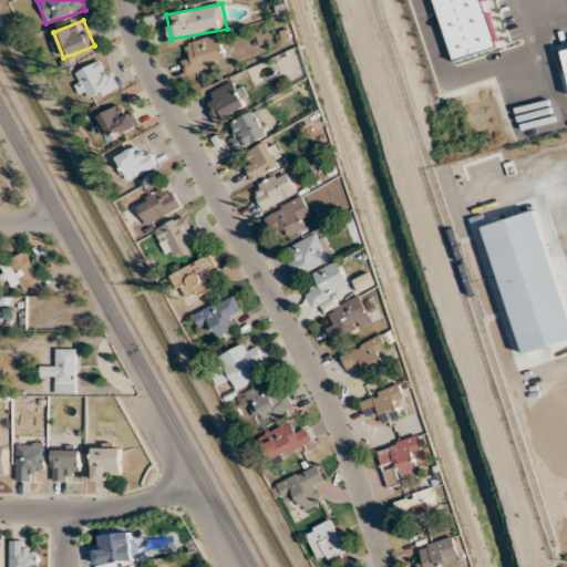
[(187,74),(228,64),(220,34),(181,44),(187,74)]
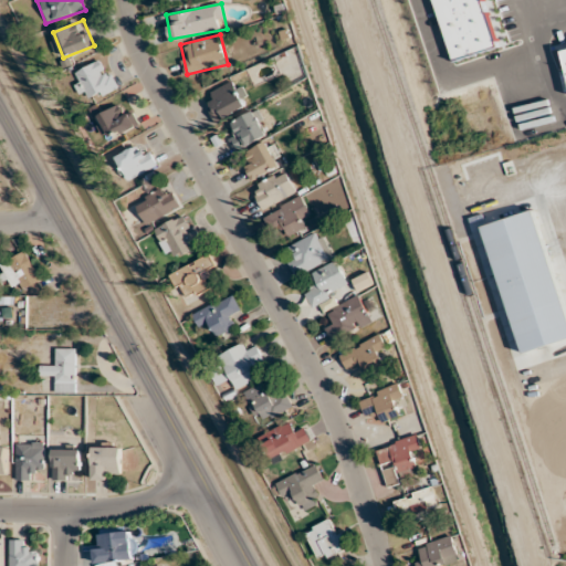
[(71,73),(81,95),(87,92),(91,101),(118,88),(105,59),(71,73)]
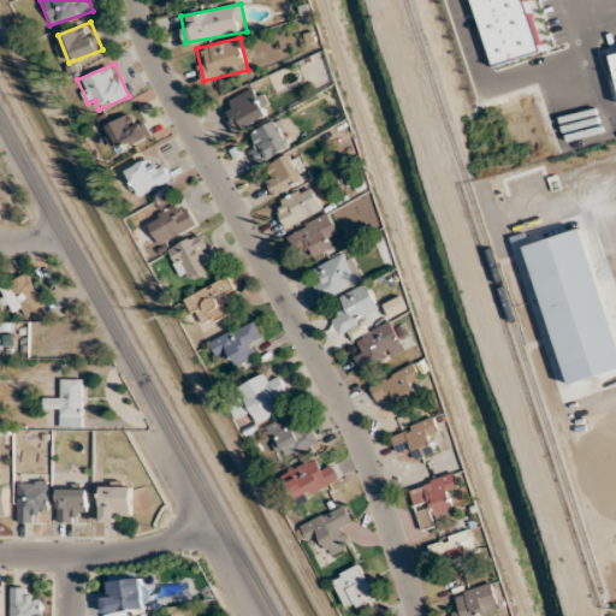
[(224,102),(237,131),(271,114),(258,87),(224,102)]
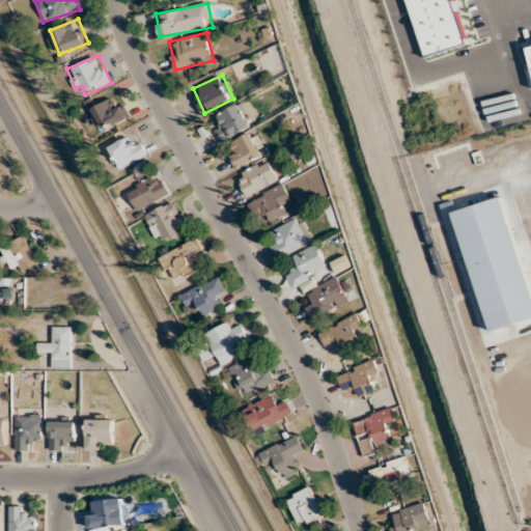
[(123,102),(113,106),(111,100),(90,107),(100,131),(130,119),(123,102)]
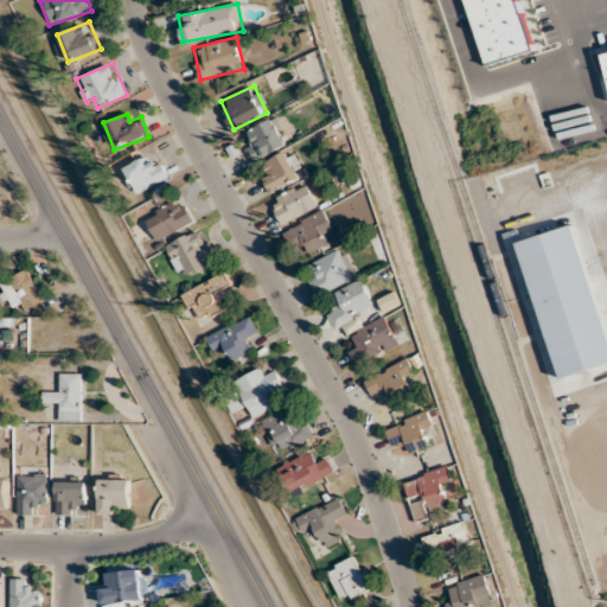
[(255,140),(246,145),(254,161),(288,145),(274,119),(250,131),(255,140)]
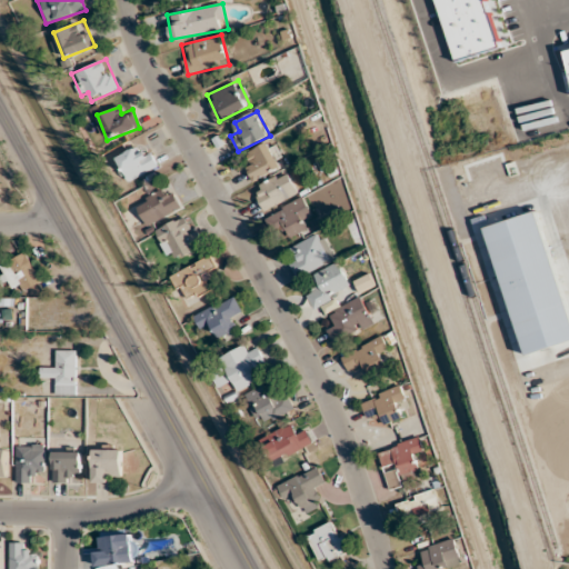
[(287,162),(273,139),(241,157),(255,180),(287,162)]
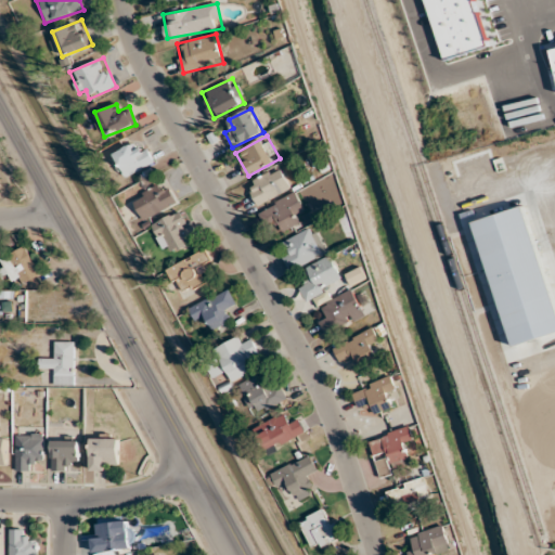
[(153,164),(143,140),(114,153),(124,177),(153,164)]
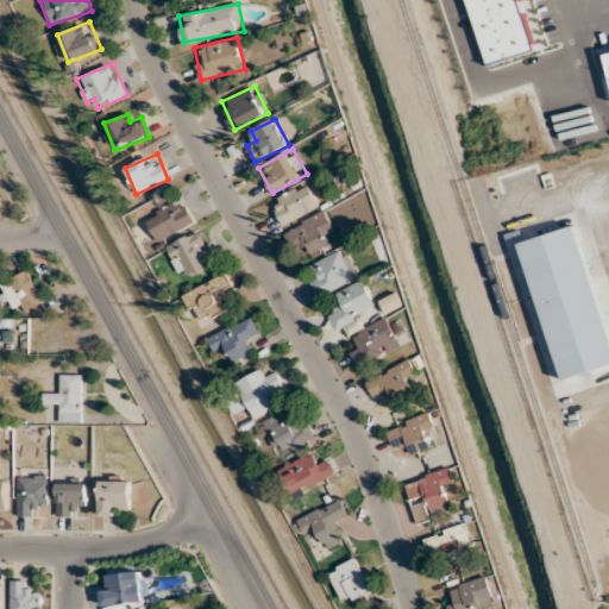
[(283,224),(321,206),(309,182),(271,200),(283,224)]
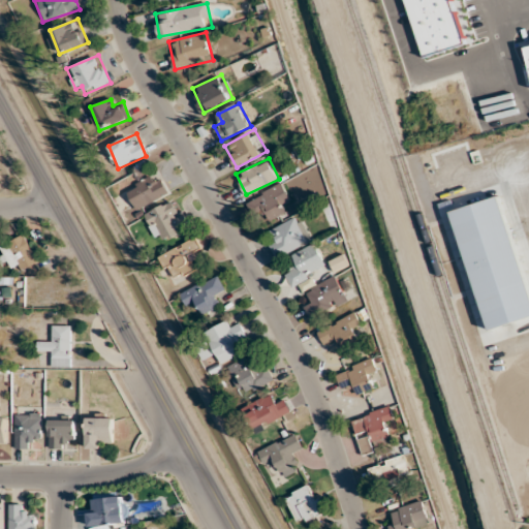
[(169,192),(158,172),(126,188),(137,210),(169,192)]
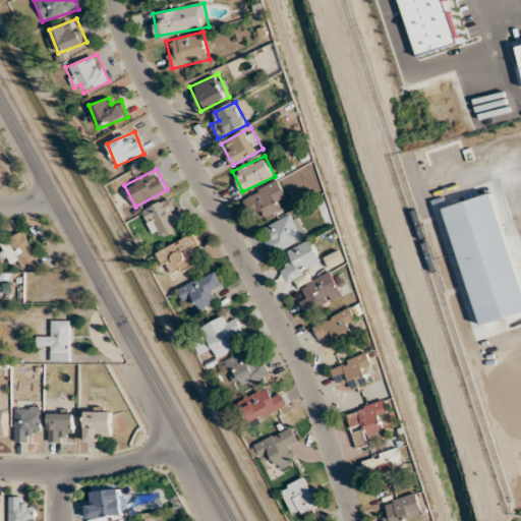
[(245,199),(261,221),(280,208),(277,203),(287,196),(275,179),(245,199)]
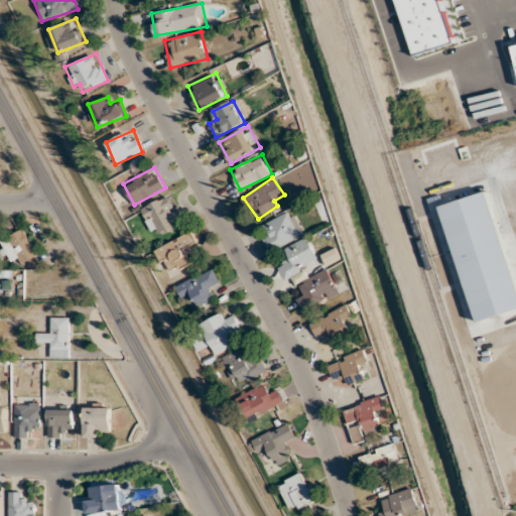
[(146,204),(148,231),(175,229),(173,201),(146,204)]
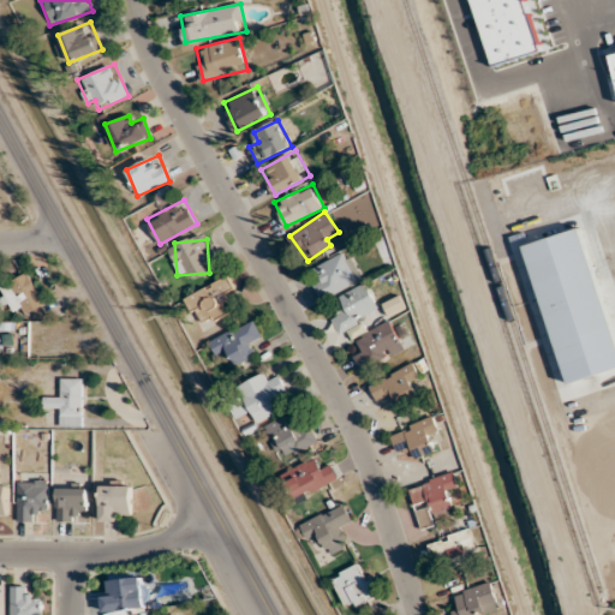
[(312,284),(321,299),(362,280),(348,251),(316,267),(322,279),(312,284)]
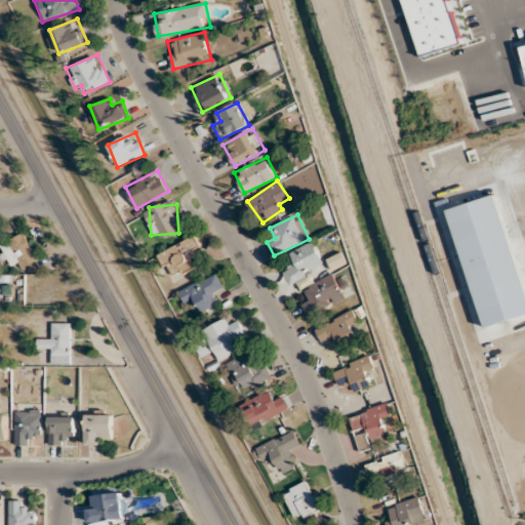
[(158,254),(170,279),(198,265),(190,250),(199,245),(194,236),(158,254)]
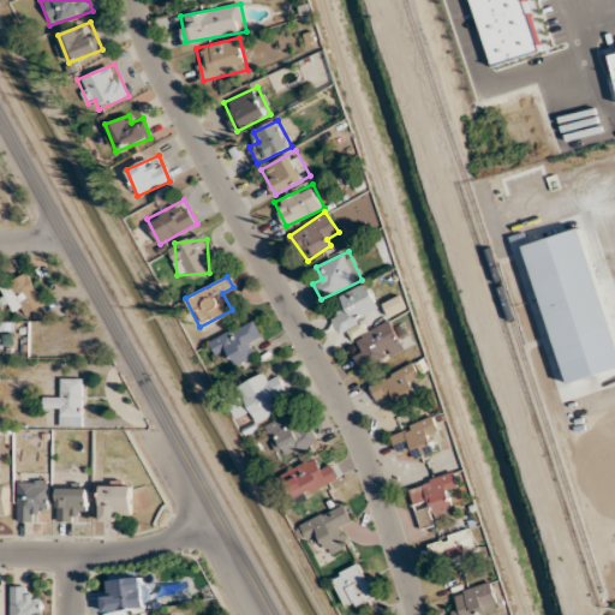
[(40,310),(37,278),(5,280),(9,314),(40,310)]
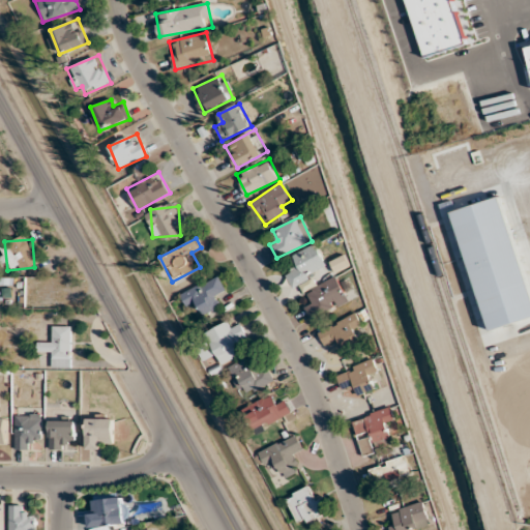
[(293,267),(286,270),(291,286),(327,271),(317,245),(289,256),(293,267)]
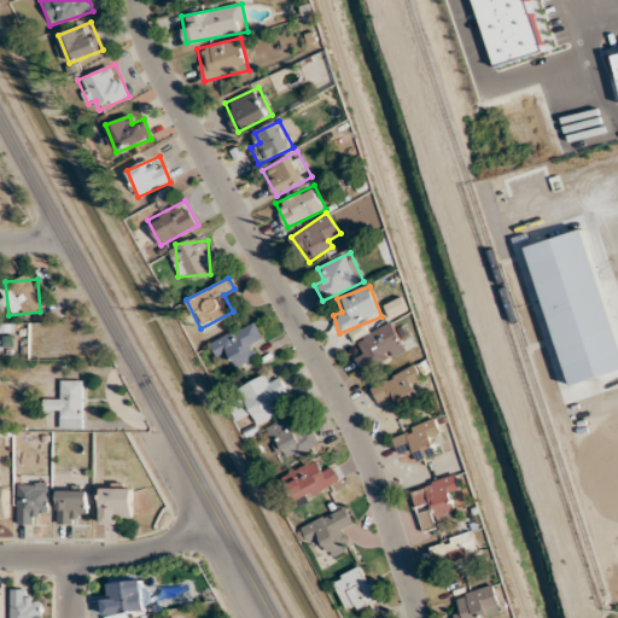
[(260,356),(254,344),(263,339),(254,320),(210,343),(219,360),(229,355),(237,368),(260,356)]
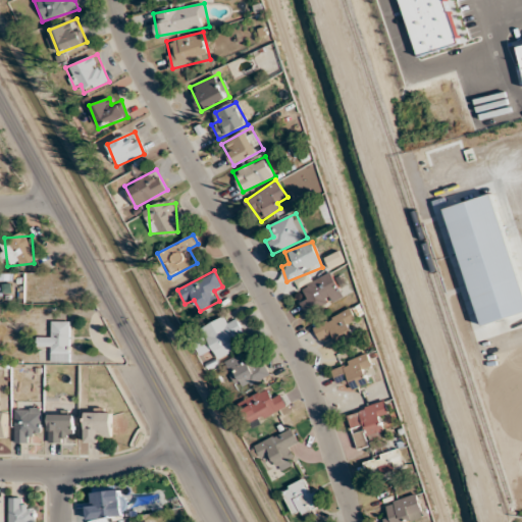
[(305,314),(345,298),(333,272),(303,284),(308,297),(300,301),(305,314)]
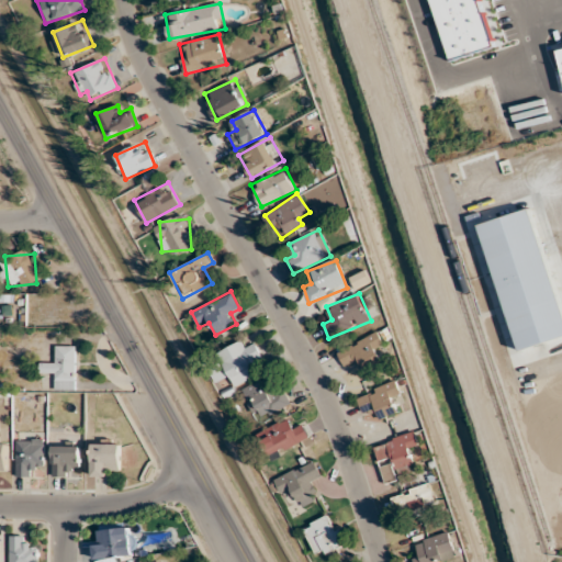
[(346,370),(388,351),(379,333),(338,350),(346,370)]
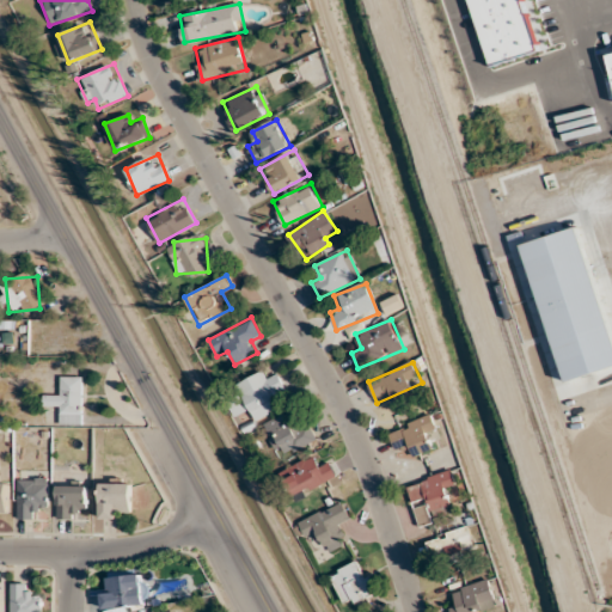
[(236,384),(255,421),(282,408),(276,393),(286,389),(279,374),(268,379),(263,371),(236,384)]
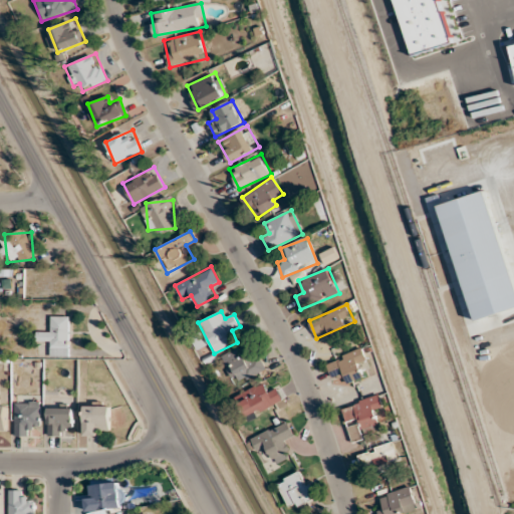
[(68,355),(68,315),(49,315),(49,331),(37,331),(37,342),(49,342),(49,355),(68,355)]
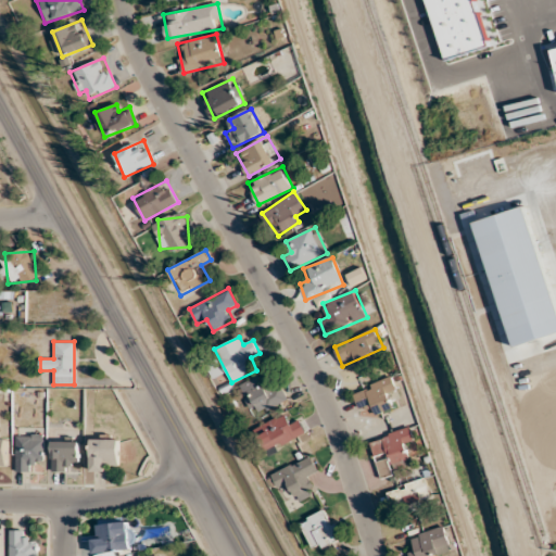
[(239,384),(254,416),(288,400),(280,386),(270,390),(262,374),(239,384)]
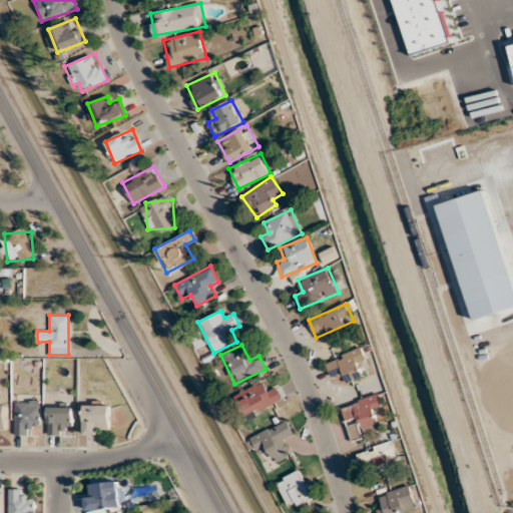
[(346,384),(364,376),(359,365),(368,361),(362,347),(325,362),(332,380),(343,376),(346,384)]
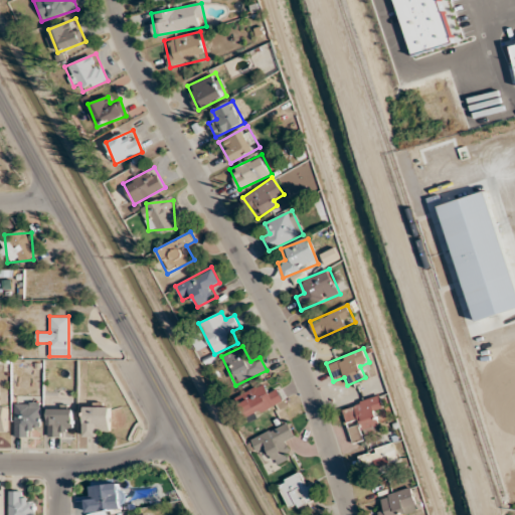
[(276,386),(267,391),(264,383),(234,397),(246,421),(284,402),(276,386)]
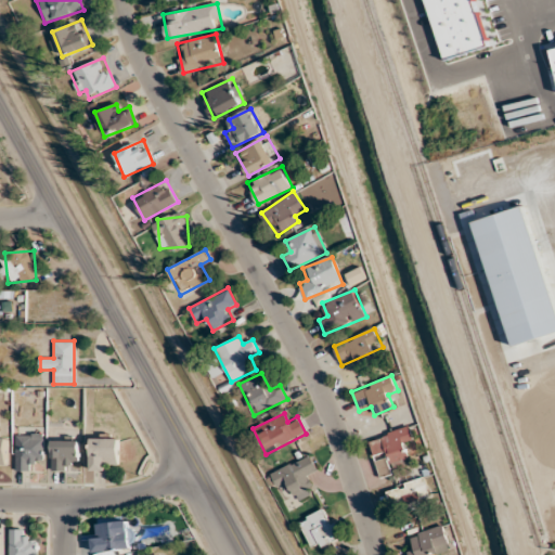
[(369,439),(381,477),(392,473),(390,467),(411,461),(405,443),(414,441),(410,426),(369,439)]
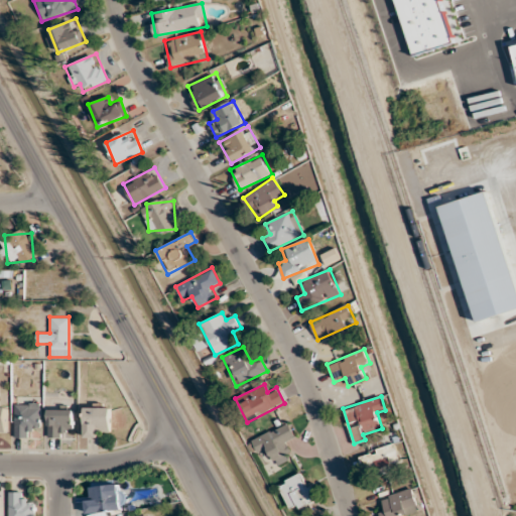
[(15,437),(40,437),(40,403),(15,403),(15,437)]
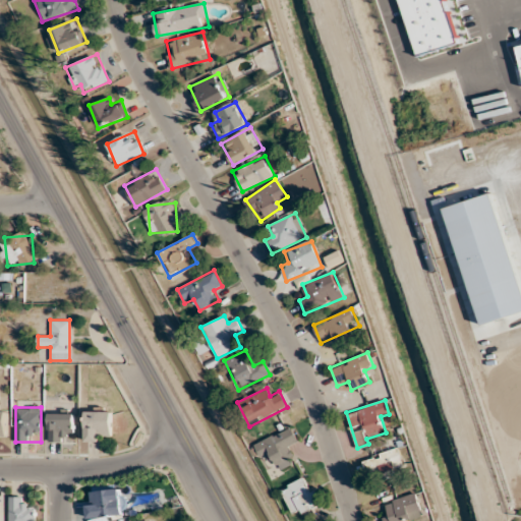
[(85,441),(112,441),(112,410),(85,410),(85,441)]
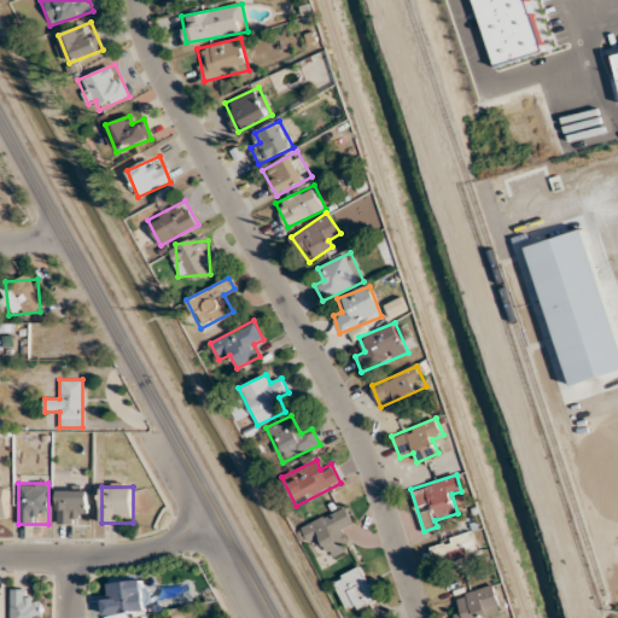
[(58,524),(88,524),(88,490),(58,490),(58,524)]
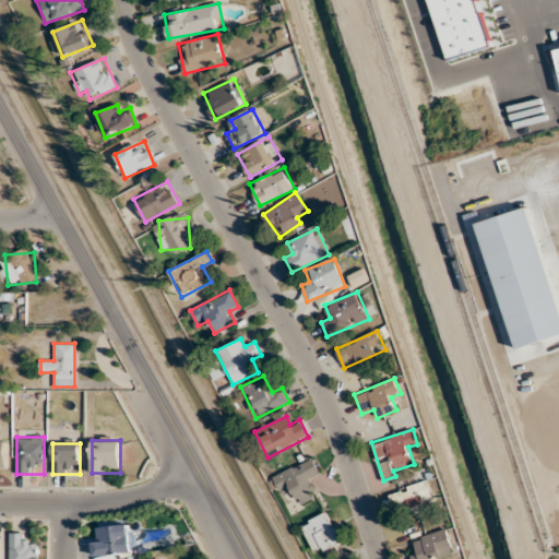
[(290,485),(298,504),(319,496),(312,478),(321,475),(314,459),(273,475),(278,489),(290,485)]
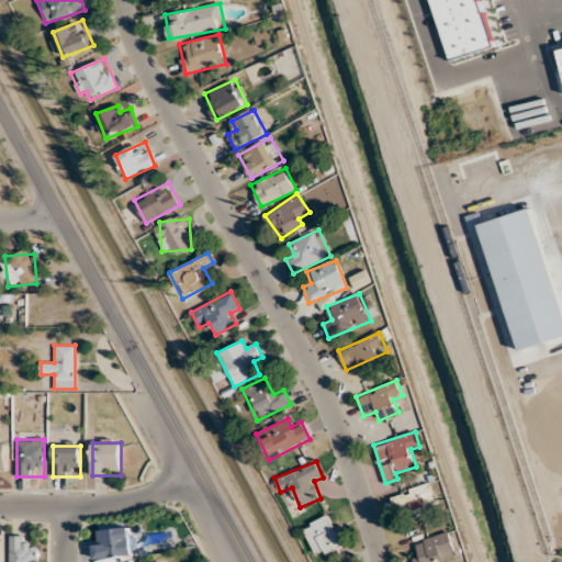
[(392,497),(397,516),(437,504),(428,476),(405,484),(408,493),(392,497)]
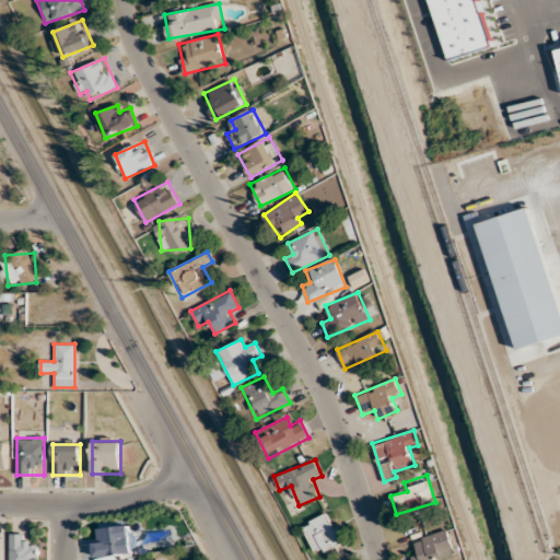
[(343,541),(326,512),(301,527),(318,557),(343,541)]
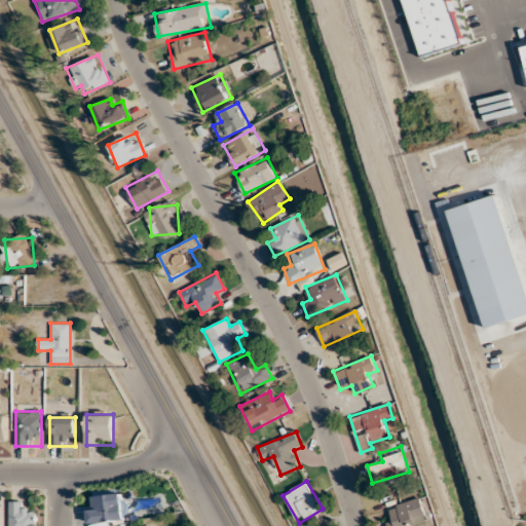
[(87,522),(117,522),(117,495),(87,495),(87,522)]
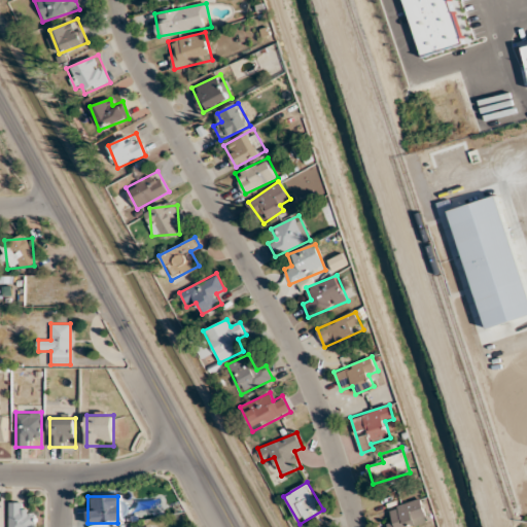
[(418,526),(428,525),(422,499),(389,507),(393,524),(387,525),(387,526),(418,526)]
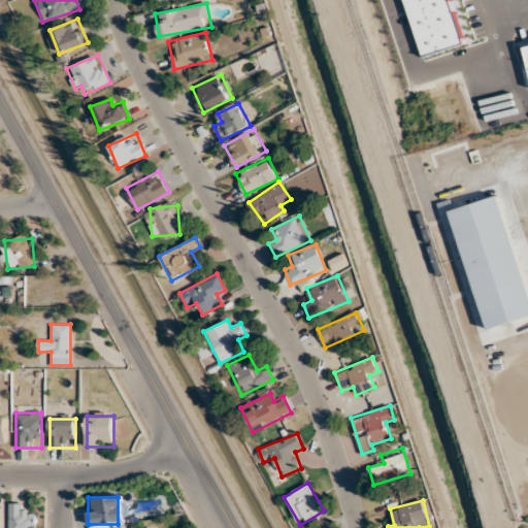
[(35,527),(36,513),(27,513),(27,503),(9,503),(8,527),(35,527)]
